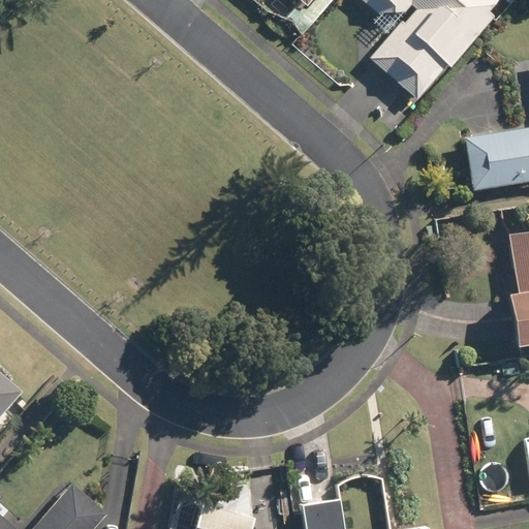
[(359,0),(374,13),(403,12),(408,6),(412,9),(401,22),(400,21),(367,59),(414,100),(444,65),(447,68),(492,18),(486,12),(495,0),(359,0)]
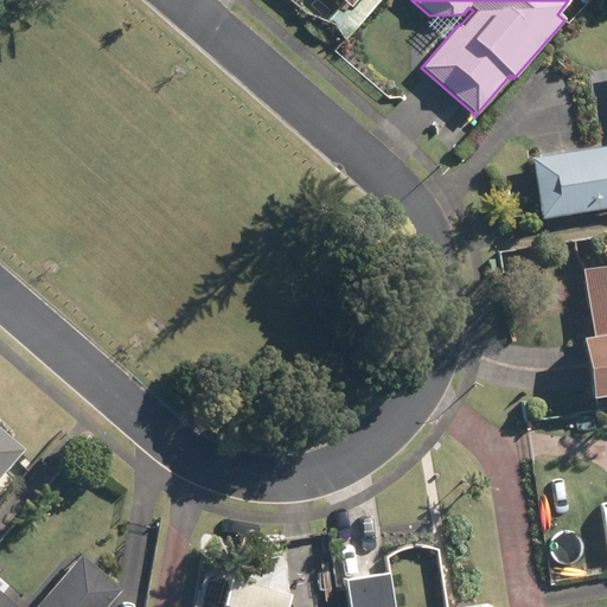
[(606,148),(532,160),(540,215),(606,204),(606,148)]
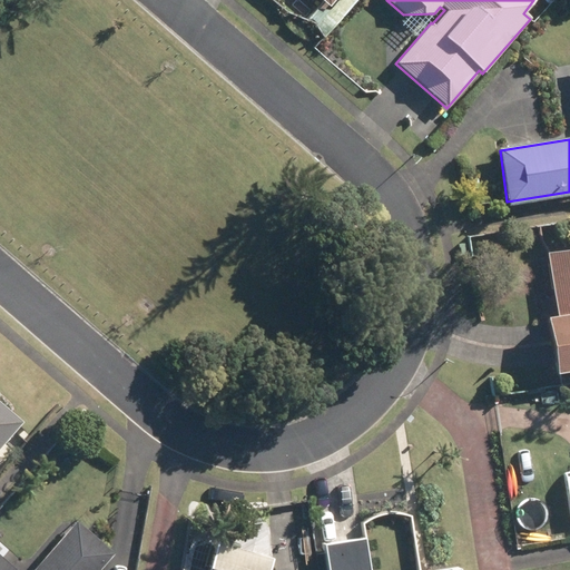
[(569,252),(547,255),(557,318),(544,321),(553,376),(569,373),(569,252)]
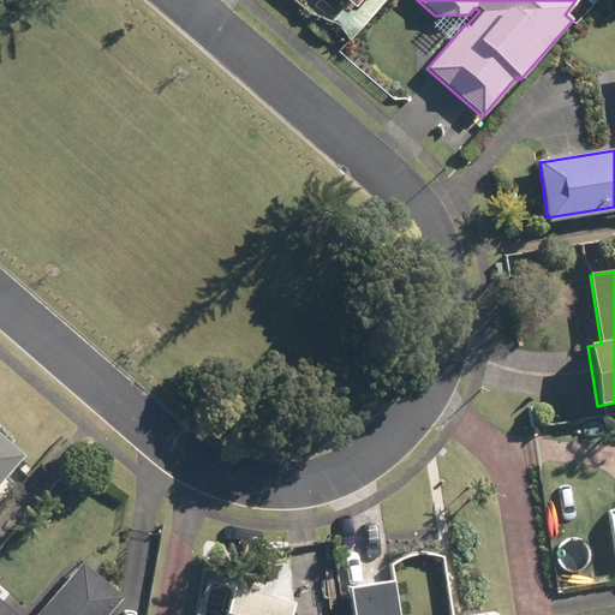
[(0,481),(22,458),(0,439),(0,481)]
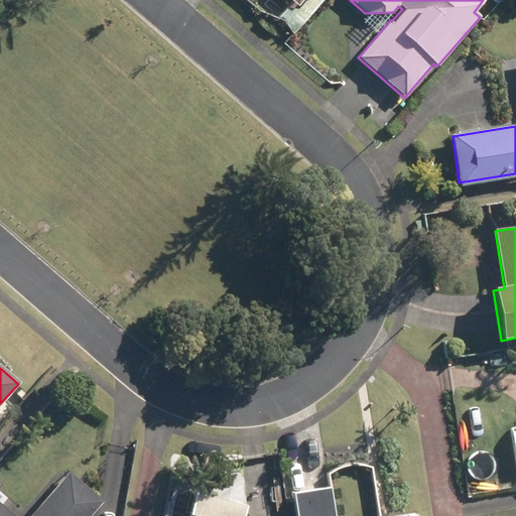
[(12,515),(0,505),(0,515),(89,515),(102,502),(70,474),(31,515),(12,515)]
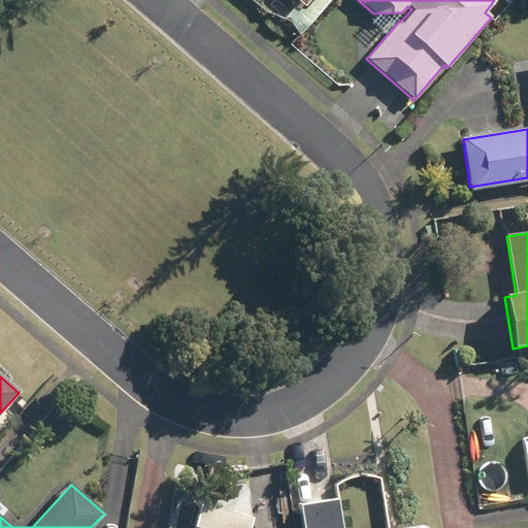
[(427,527),(427,526),(414,527),(343,527),(339,498),(300,504),(303,527),(427,527)]
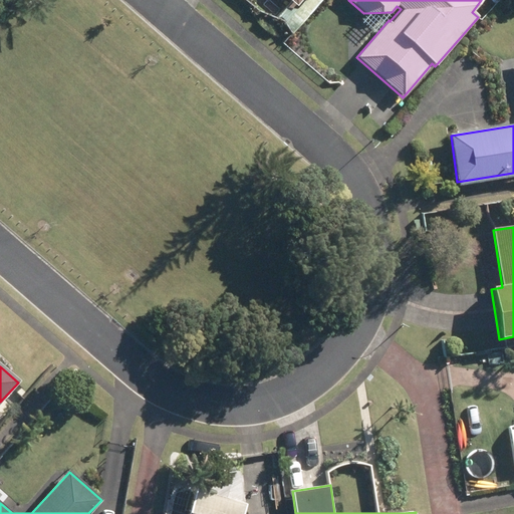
[(243,513),(246,502),(195,489),(188,513),(243,513)]
